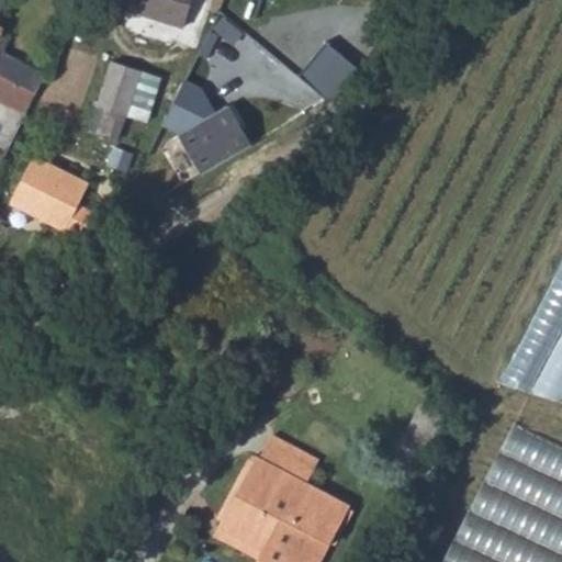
[(128,0),(126,8),(182,24),(190,0),(128,0)]
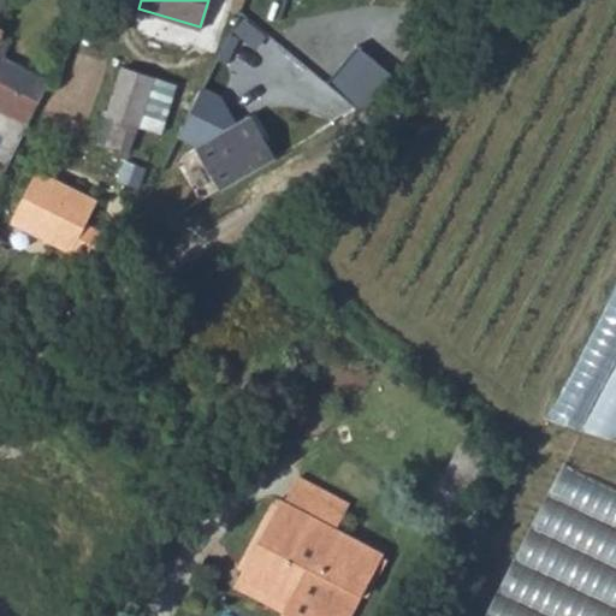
[(357,42),(329,80),(366,107),(394,70),(357,42)]
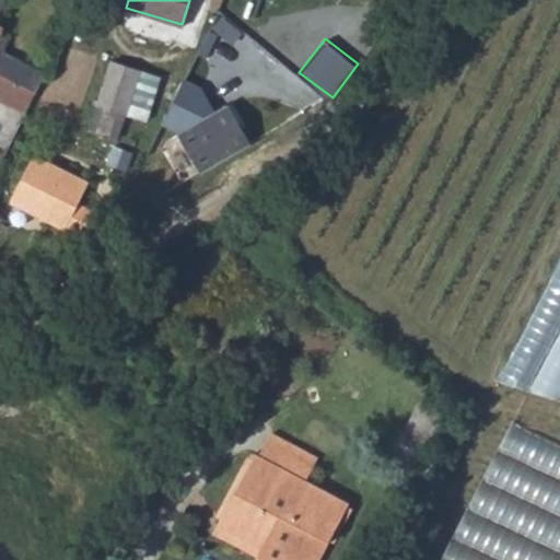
[(0,61),(0,73),(33,91),(41,74),(2,55),(0,61)]
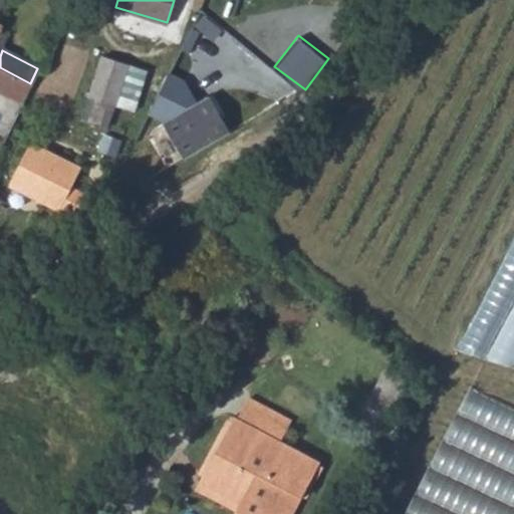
[(131,62),(101,53),(89,96),(102,100),(116,104),(131,62)]
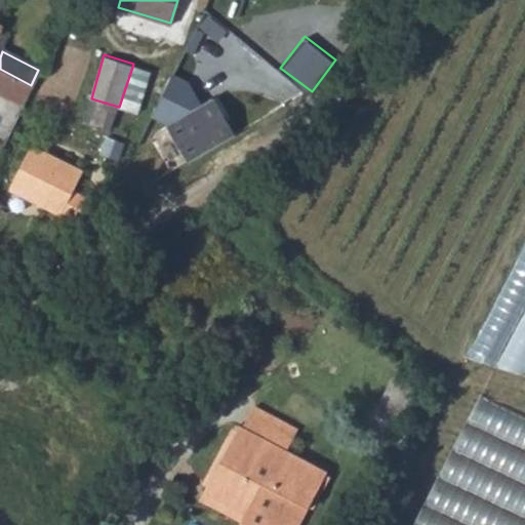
[(167,74),(133,64),(119,107),(139,113),(147,89),(161,94),(167,74)]
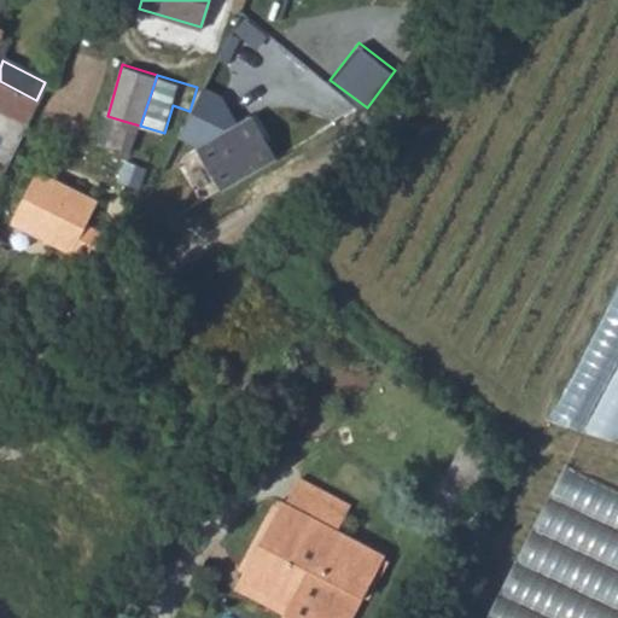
[(0,110),(27,126),(38,103),(0,83),(0,110)]
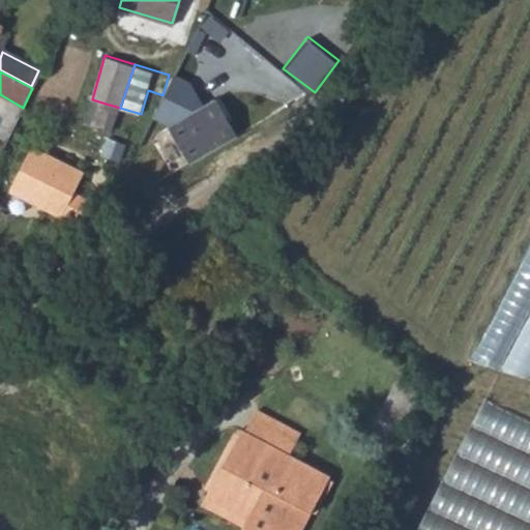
[(239,135),(215,96),(168,124),(192,164),(239,135)]
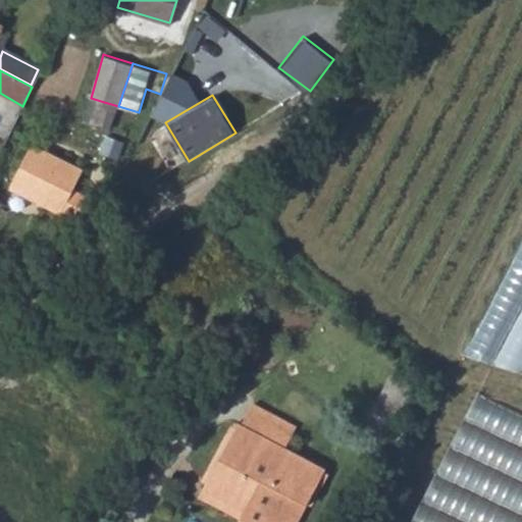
[(104,102),(91,98),(89,105),(102,108),(104,102)]
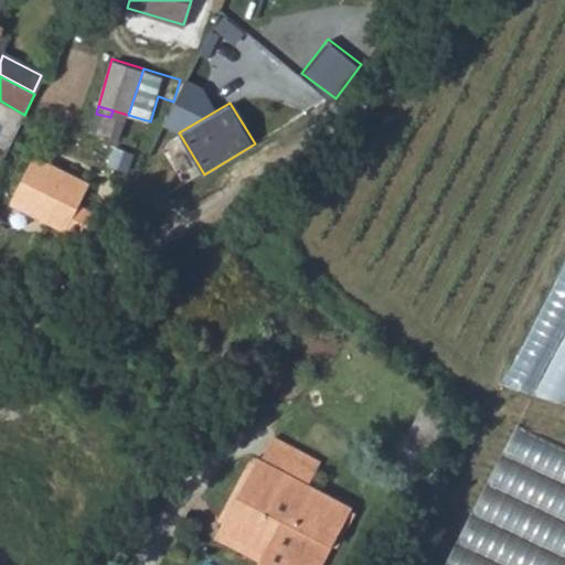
[(89,182),(33,157),(10,205),(66,232),(67,230),(87,236),(98,213),(80,204),(89,182)]
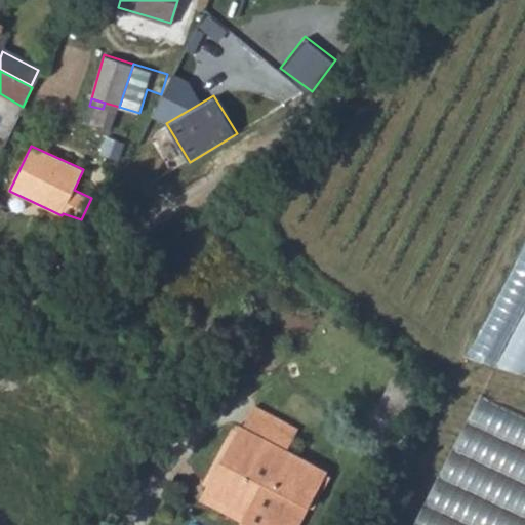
[(524,246),(468,361),(524,378),(524,246)]
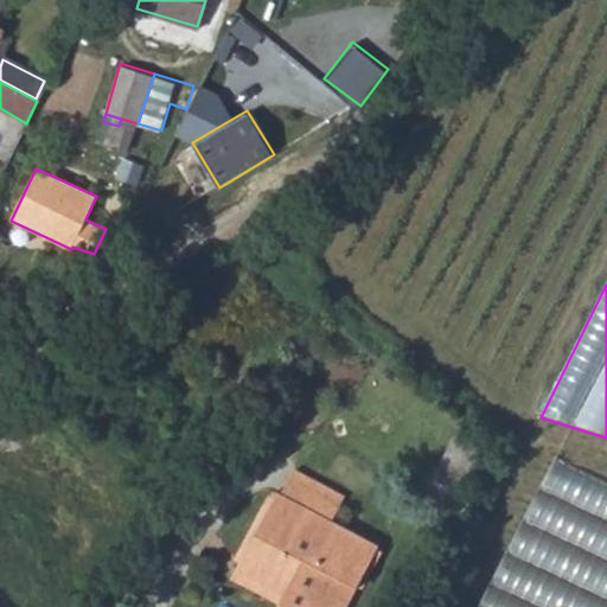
[(606,606),(606,479),(555,453),(478,606),(606,606)]
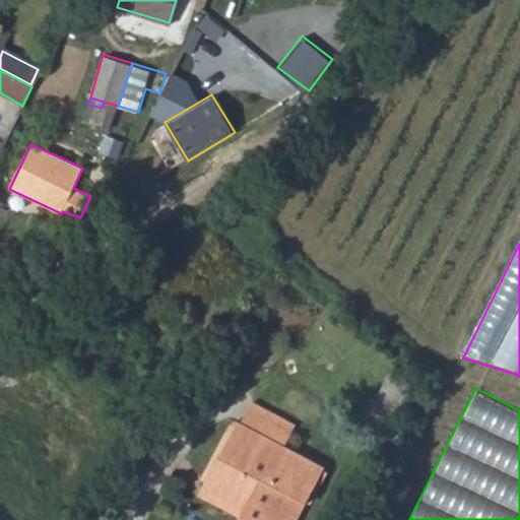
[(239,421),(234,421),(196,495),(244,519),(294,519),(322,468),(281,445),(294,425),(250,400),(239,421)]
